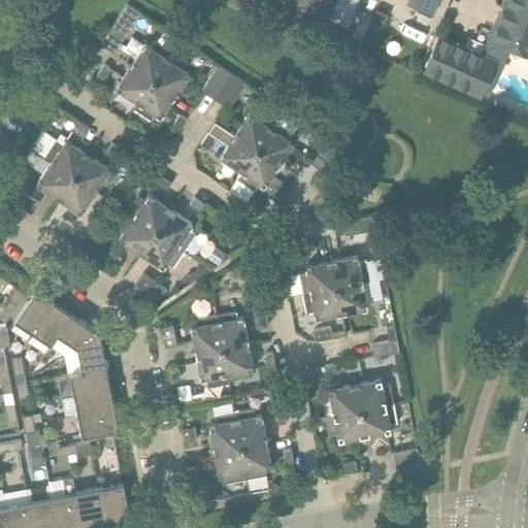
[(295,0),(320,10),(323,0),(295,0)]
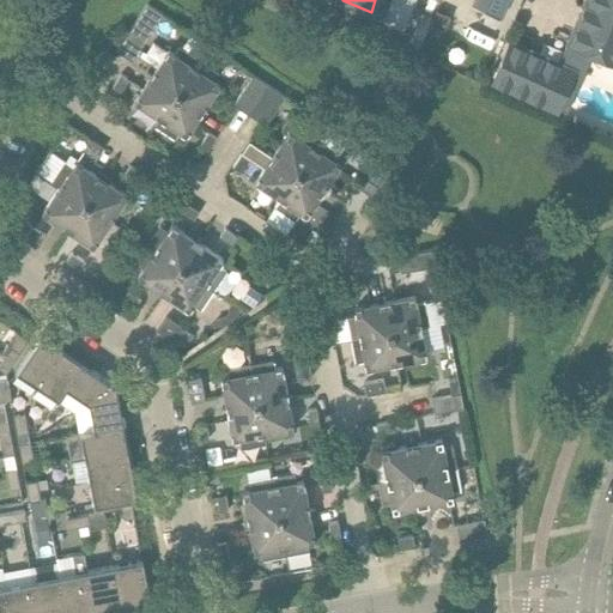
[(457,0),(455,6),(502,25),(513,0),(457,0)]
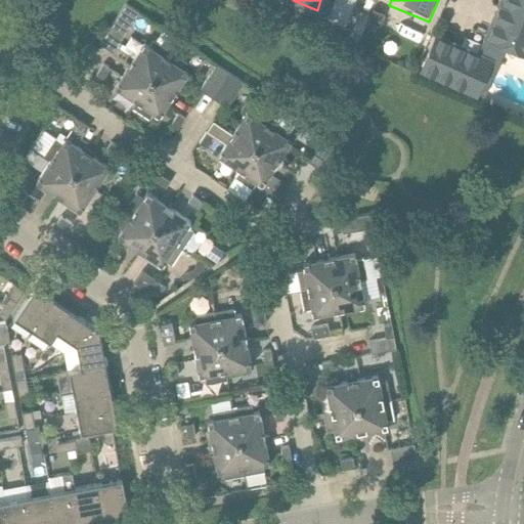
[(523,0),(500,0),(486,36),(523,51),(523,0)]
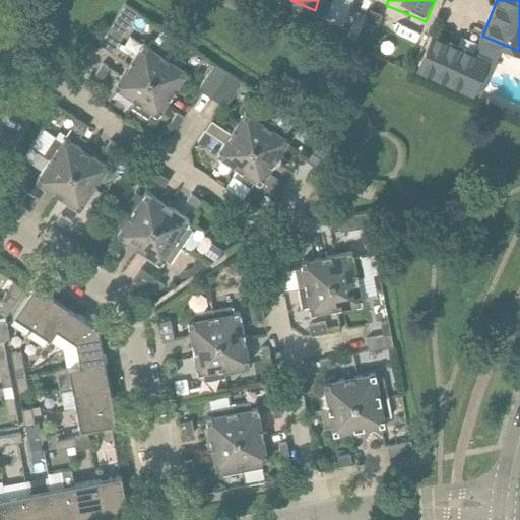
[(110,29),(123,38),(139,13),(126,5),(110,29)]
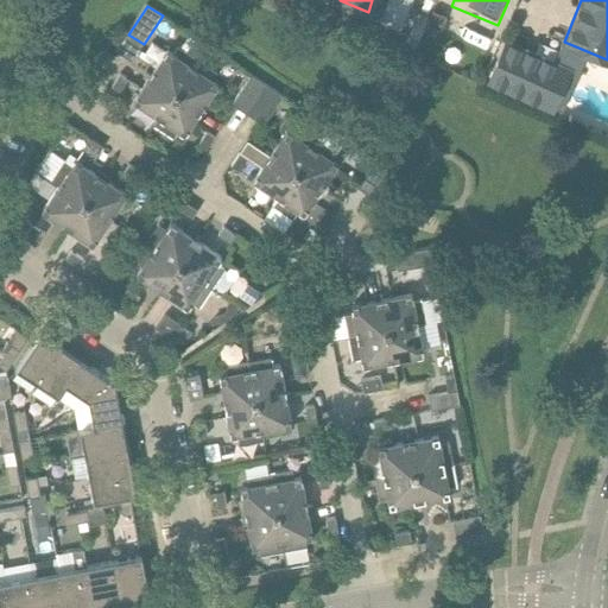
[(426,27),(438,32),(444,20),(431,14),(426,27)]
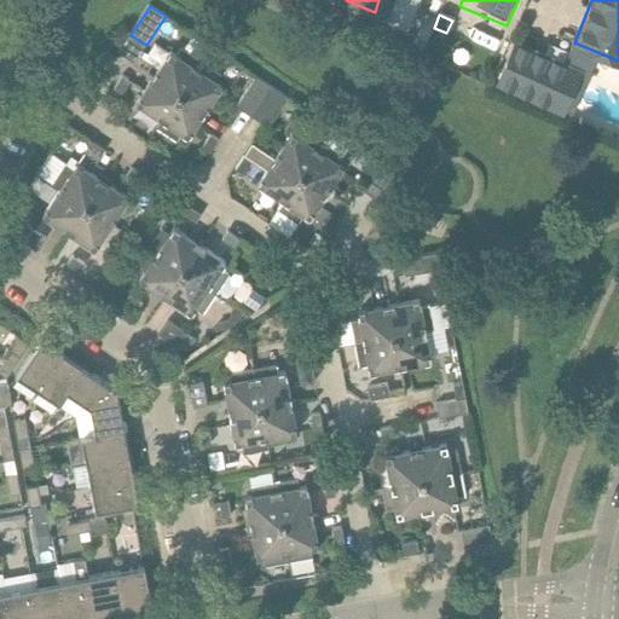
[(498,82),(550,105),(567,68),(515,45),(498,82)]
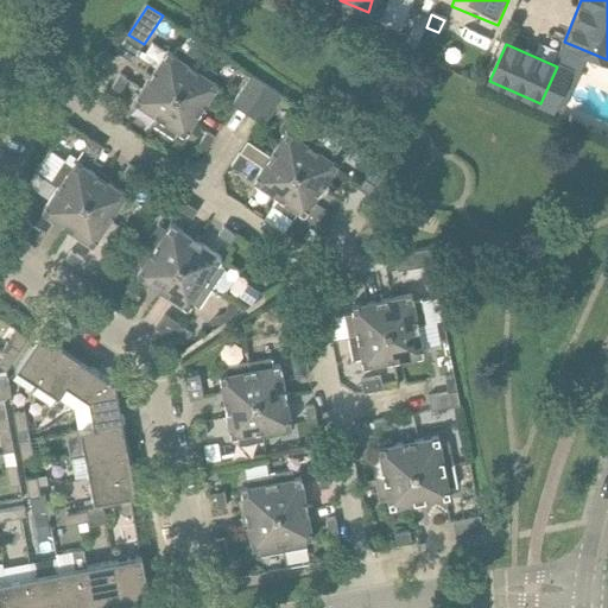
[(150,76),(176,93),(197,59),(178,48),(173,55),(168,51),(150,76)]
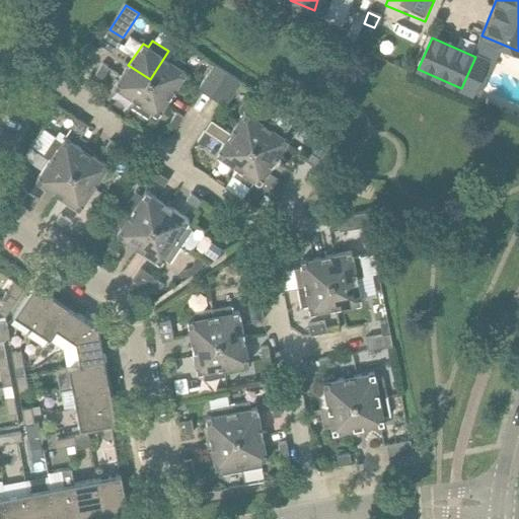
[(150,79),(171,93),(186,72),(180,69),(186,62),(168,51),(150,79)]
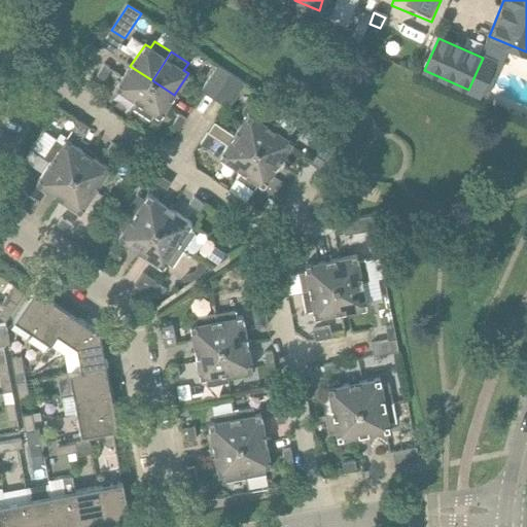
[(98,75),(104,79),(110,69),(105,65),(98,75)]
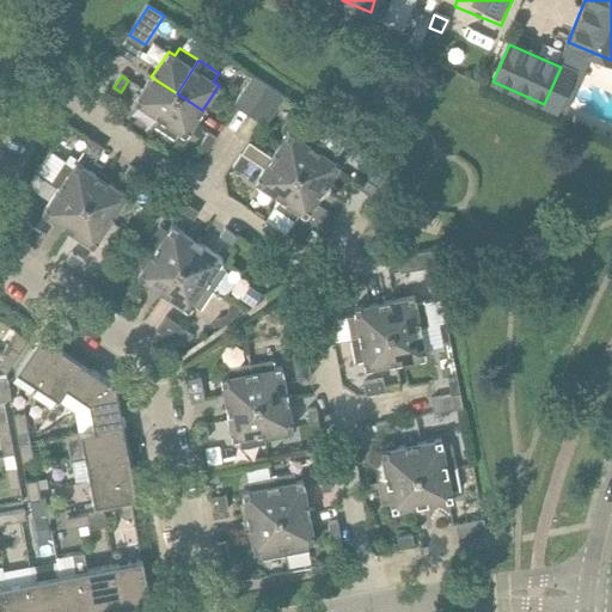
[(233,105),(250,116),(270,86),(254,75),(233,105)]
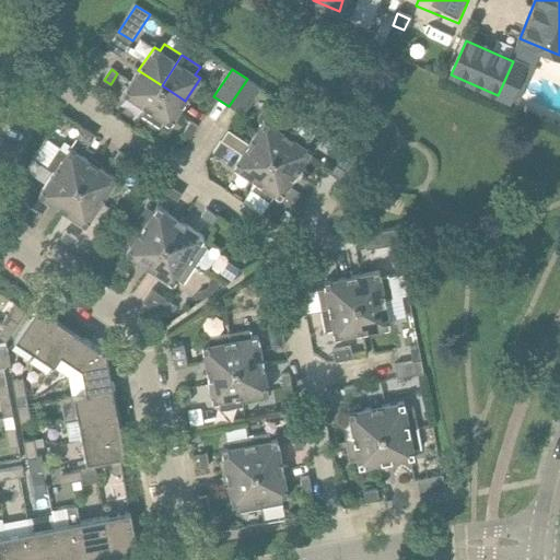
[(123,93),(147,109),(162,85),(138,70),(123,93)]
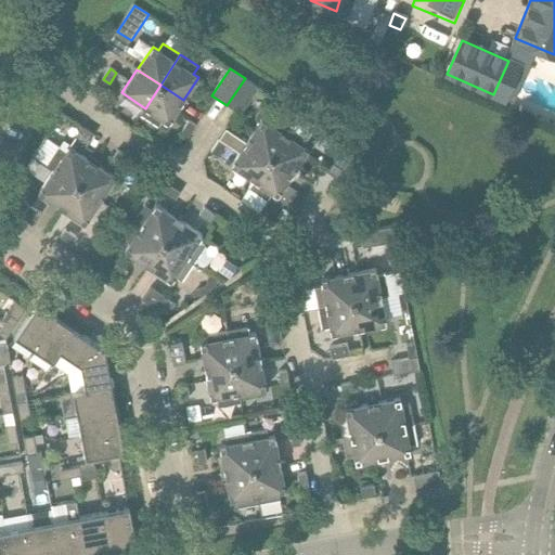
[(227,105),(241,115),(259,88),(245,78),(227,105)]
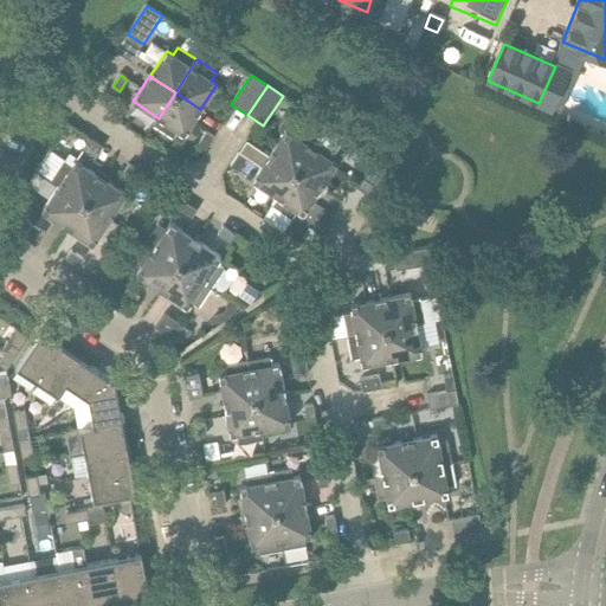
[(168,135),(173,128),(184,135),(200,109),(175,92),(159,118),(154,124),(168,135)]
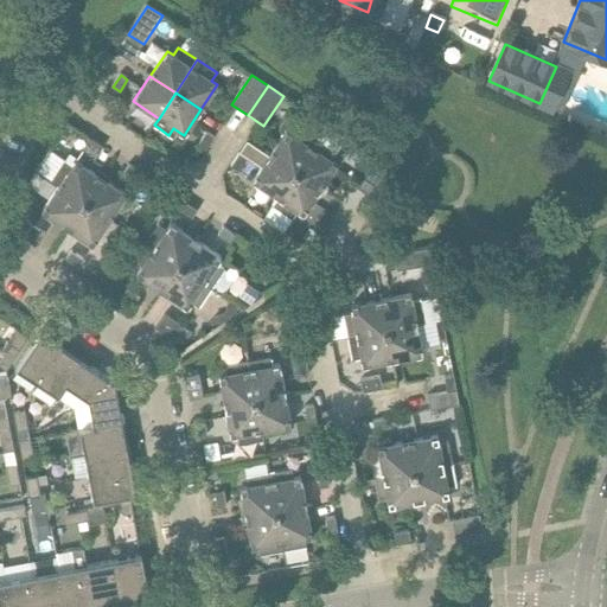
[(269,155),(295,172),(317,140),(298,127),(293,134),(286,131),(269,155)]
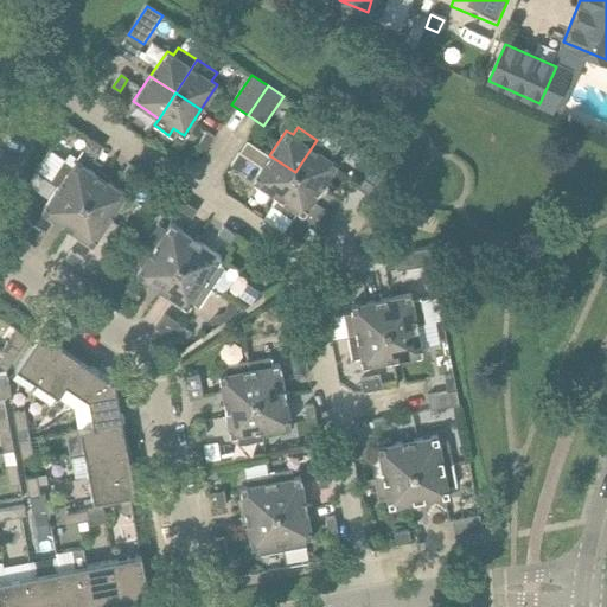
[(198,145),(205,149),(212,138),(206,133),(198,145)]
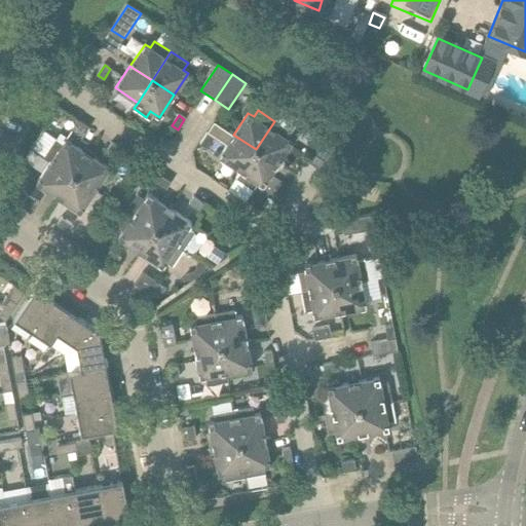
[(83,135),(87,127),(75,120),(70,126),(83,135)]
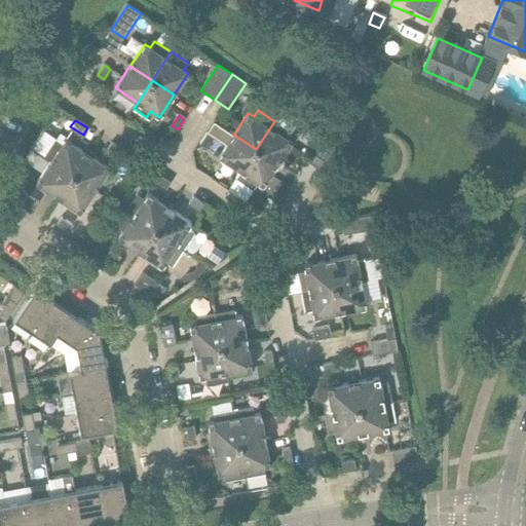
[(256,149),(277,164),(292,142),(287,139),(291,133),(274,121),(256,149)]
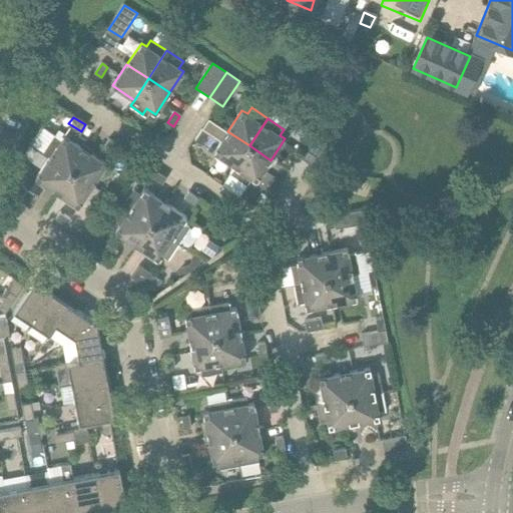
[(195,140),(202,145),(209,135),(202,131),(195,140)]
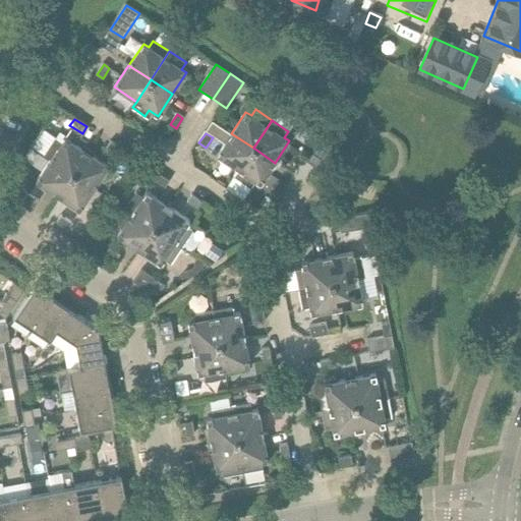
[(217,156),(238,170),(253,148),(231,133),(217,156)]
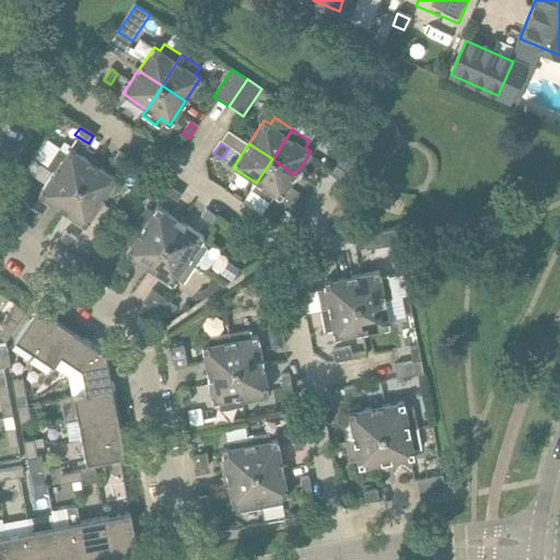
[(328,170),(340,178),(358,152),(346,144),(328,170)]
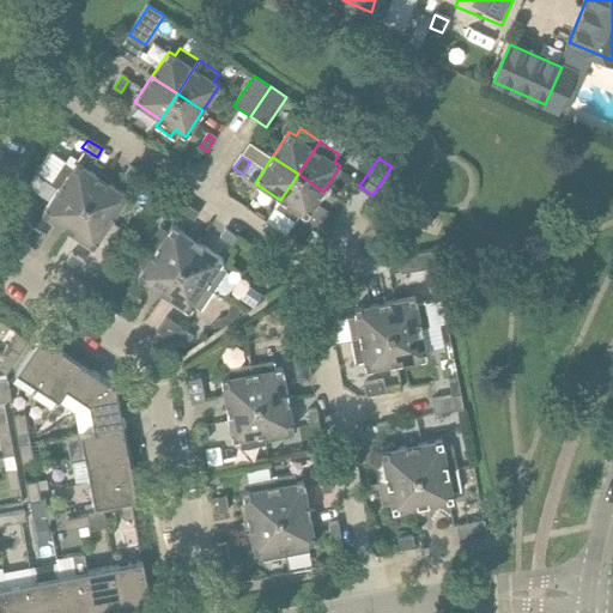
[(59,188),(85,205),(102,180),(77,162),(72,169),(65,164),(52,183),(59,188)]
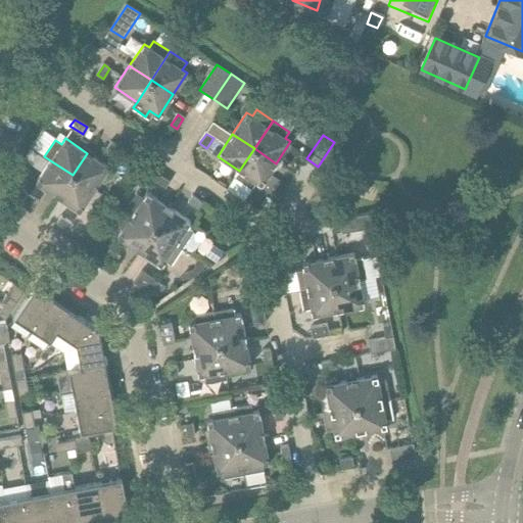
[(117,155),(122,148),(111,141),(106,148),(117,155)]
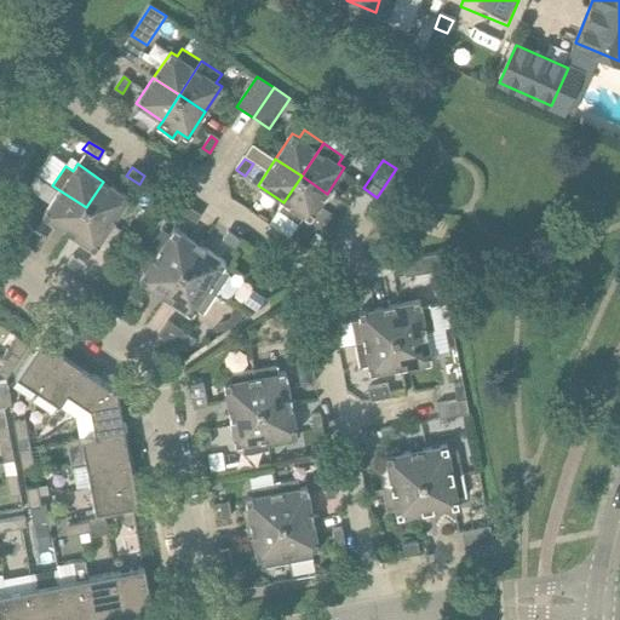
[(297,225),(304,216),(310,219),(327,194),(302,176),(283,202),(277,212),(297,225)]
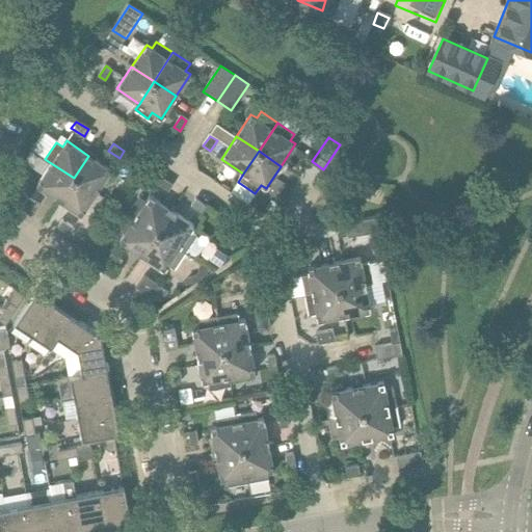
[(74,178),(96,192),(110,170),(88,156),(74,178)]
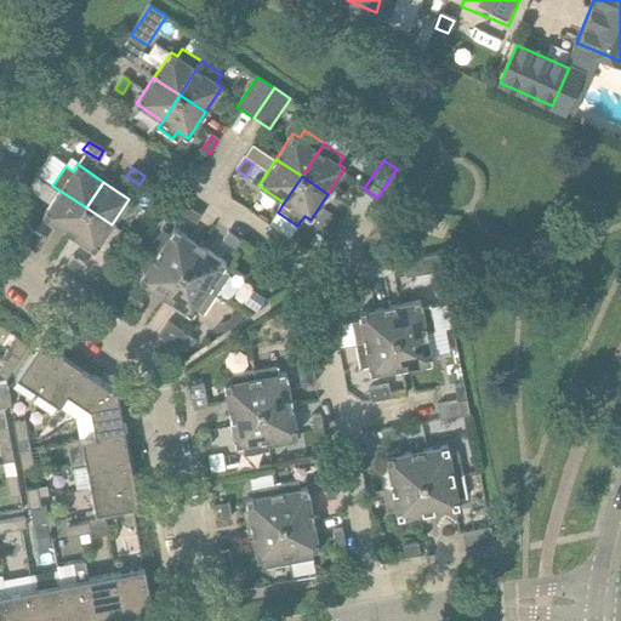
[(43,216),(68,233),(86,208),(60,191),(43,216)]
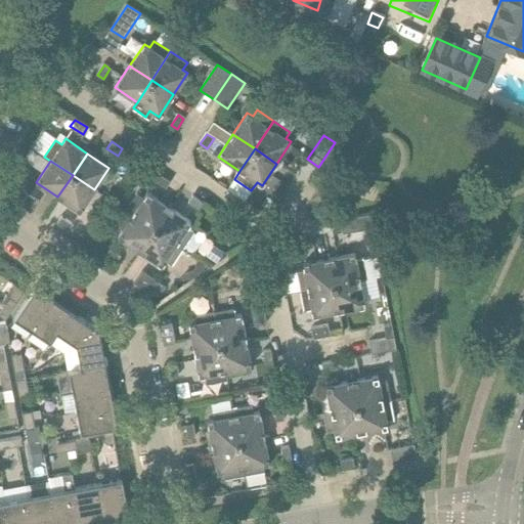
[(166,188),(170,181),(160,174),(156,181),(166,188)]
